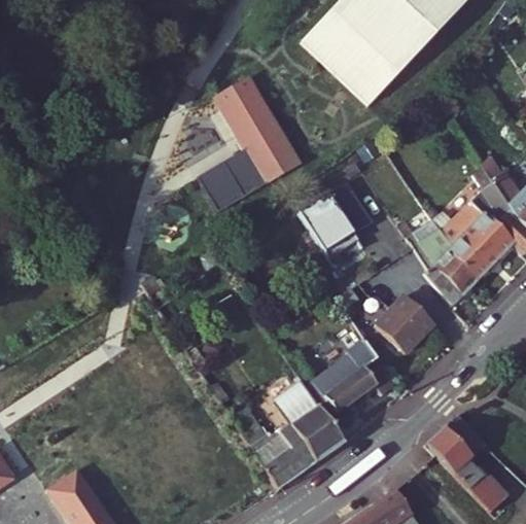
[(341,0),(301,45),(367,107),(466,0),(341,0)]
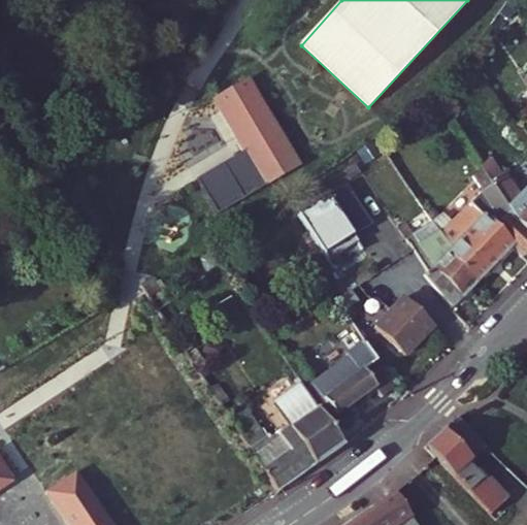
[(298,162),(246,76),(215,97),(245,150),(198,174),(219,211),(264,182),(298,162)]
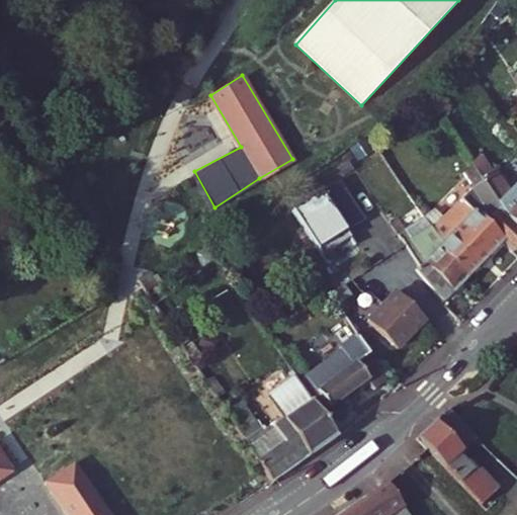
[(496,168),(479,180),(493,201),(511,189),(496,168)]
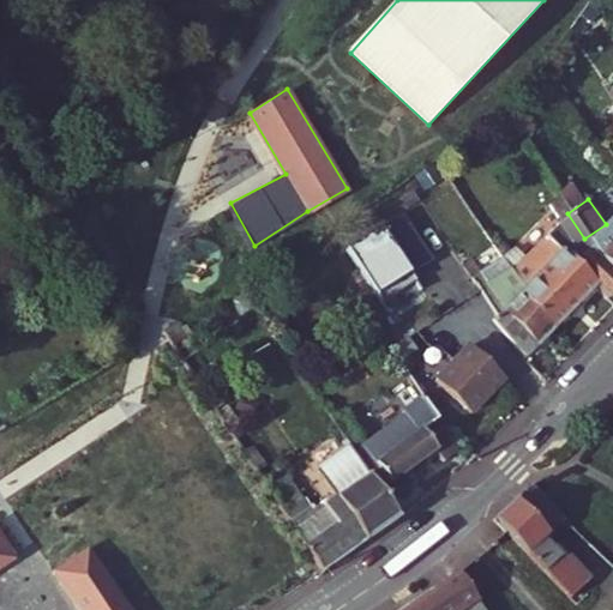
[(342,279),(377,333),(410,312),(406,303),(410,301),(413,305),(431,294),(400,243),(342,279)]
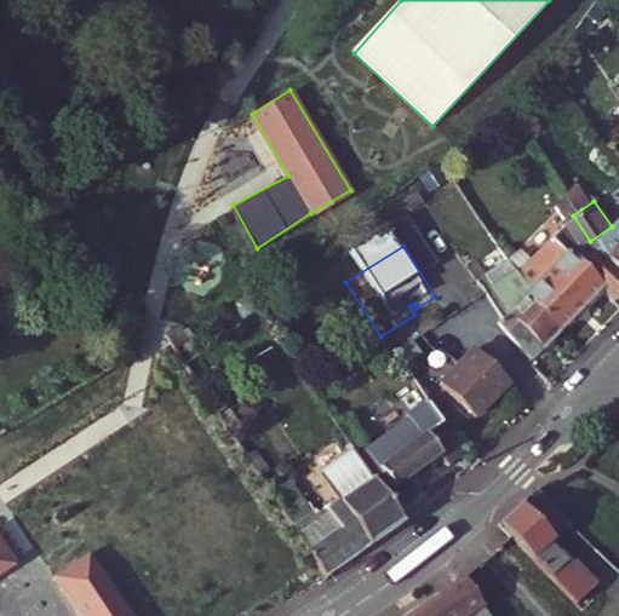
[(618,259),(607,248),(590,266),(596,276),(608,293),(618,304),(618,259)]
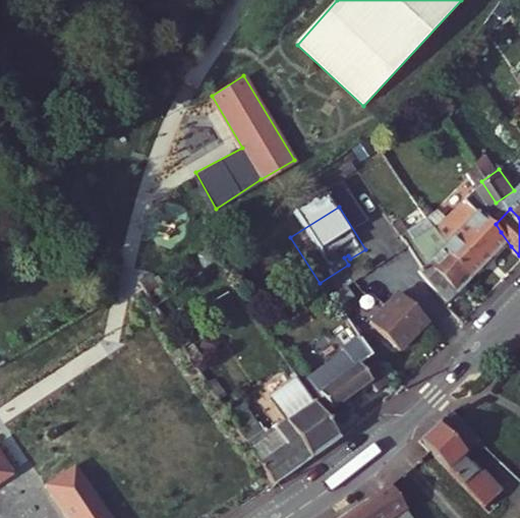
[(465,304),(503,267),(515,278),(519,272),(519,255),(511,246),(501,232),(484,248),(473,237),(466,242),(442,266),(435,272),(465,304)]
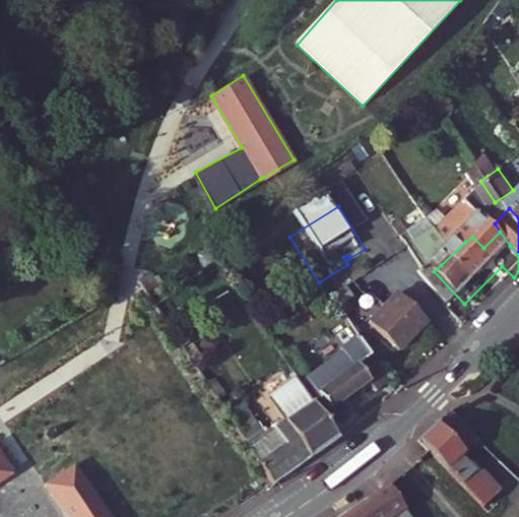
[(395,351),(426,323),(397,293),(368,321),(395,351)]
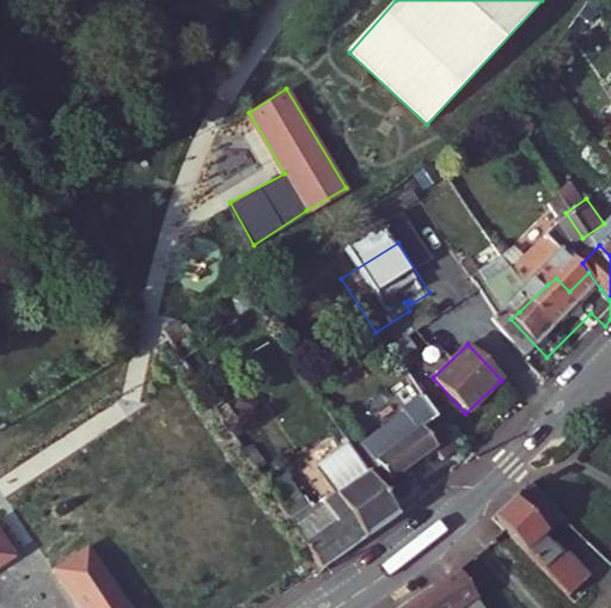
[(383,490),(435,448),(445,459),(459,447),(439,415),(440,413),(409,364),(396,373),(404,391),(401,393),(420,425),(378,456),(358,427),(354,428),(343,411),(336,415),(371,472),(383,490)]
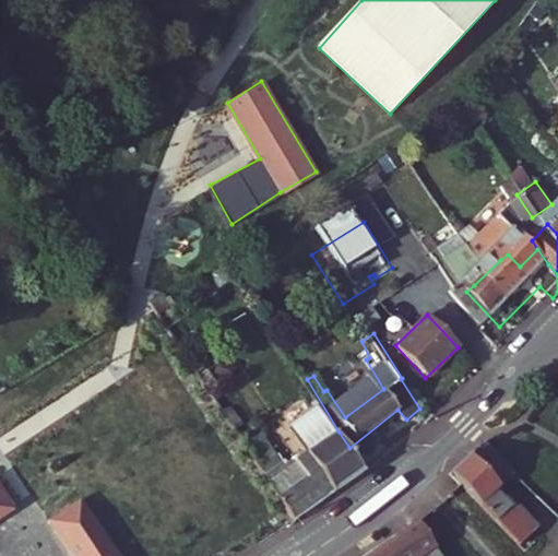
[(557,379),(547,391),(557,402),(557,379)]
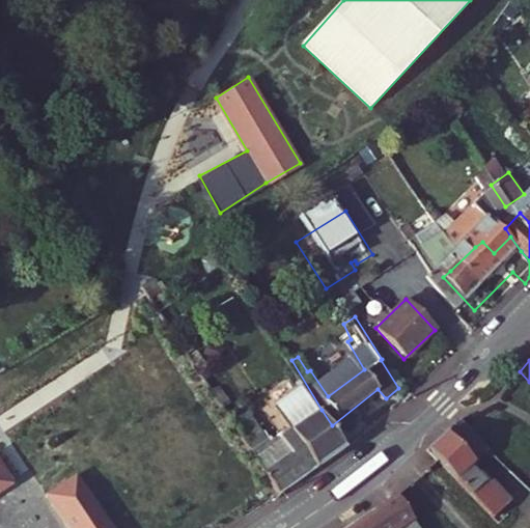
[(305,385),(275,399),(287,426),(317,412),(305,385)]
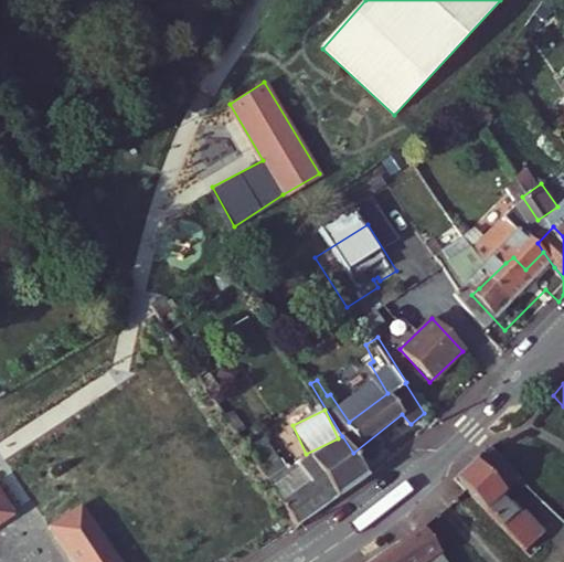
[(297,528),(366,474),(353,453),(342,436),(268,484),(297,528)]
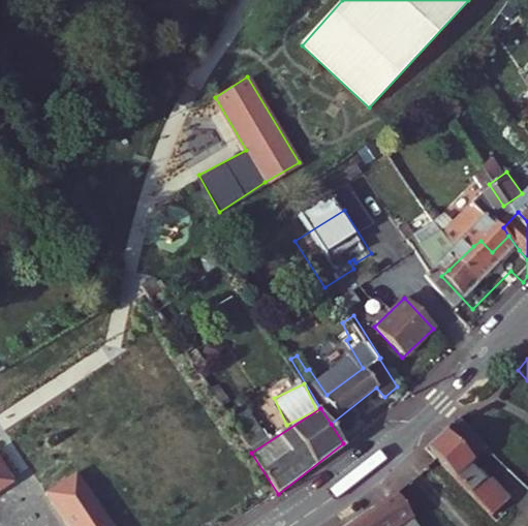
[(254,443),(249,436),(243,440),(248,447),(254,443)]
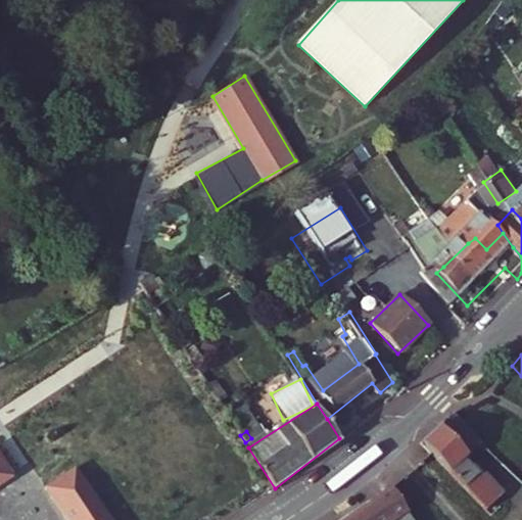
[(455,487),(475,465),(448,431),(415,467),(468,519),(492,519),(474,502),(471,505),(455,487)]
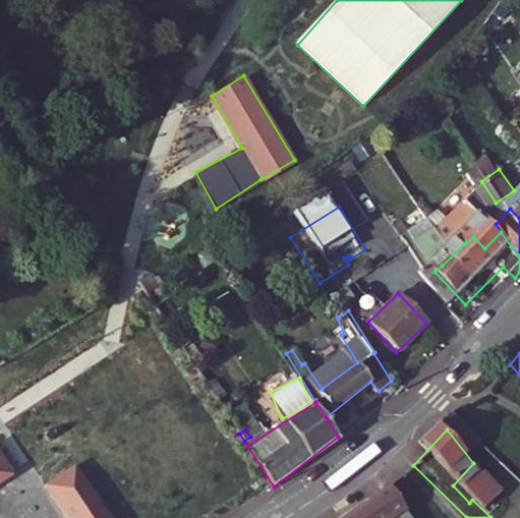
[(48,475),(20,434),(0,447),(0,474),(8,488),(48,475)]
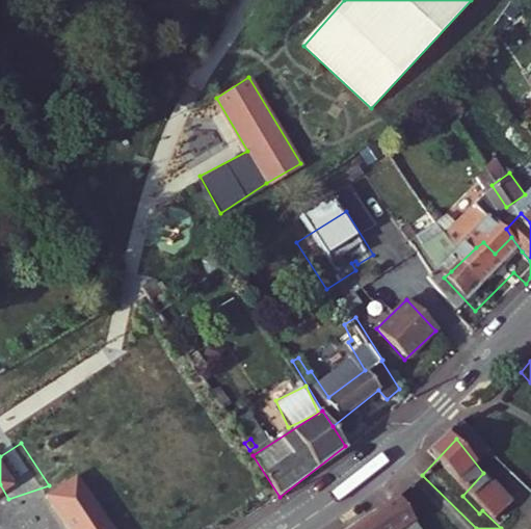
[(112,528),(105,518),(81,481),(52,500),(71,528),(112,528)]
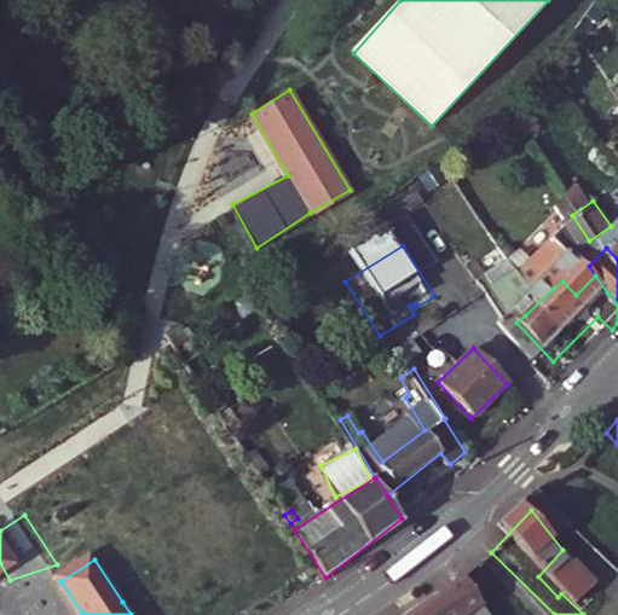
[(463,576),(445,589),(463,614),(480,603),(463,576)]
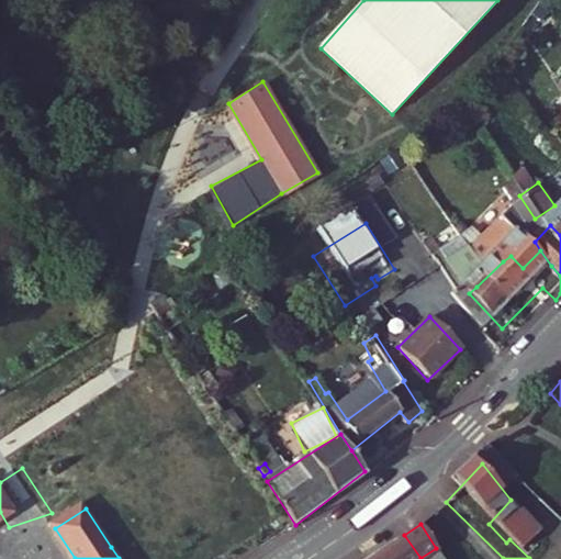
[(419,558),(421,558),(404,535),(369,558),(419,558)]
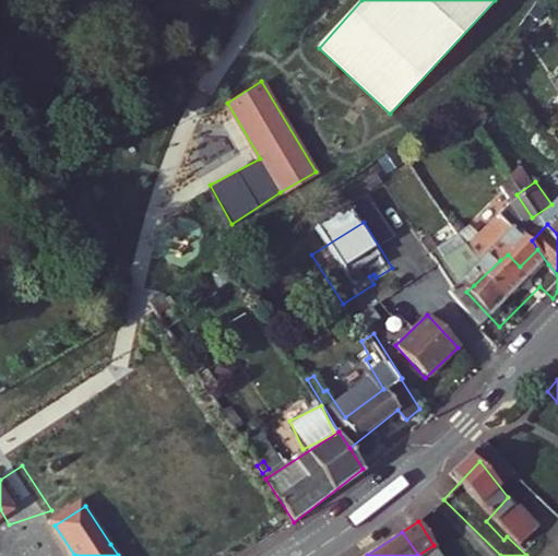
[(442,555),(434,545),(418,555),(417,555),(442,555)]
